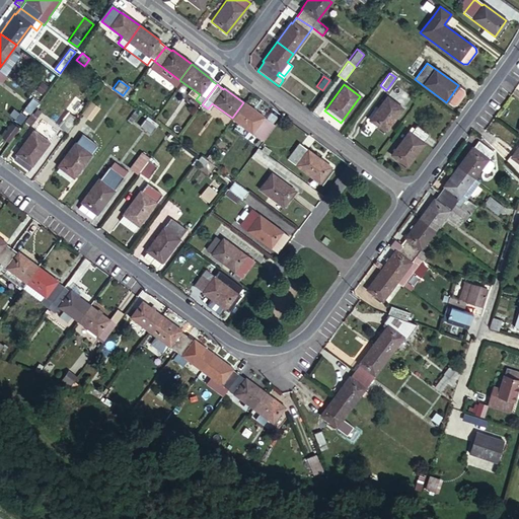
[(385,95),(368,119),(384,131),(401,107),(385,95)]
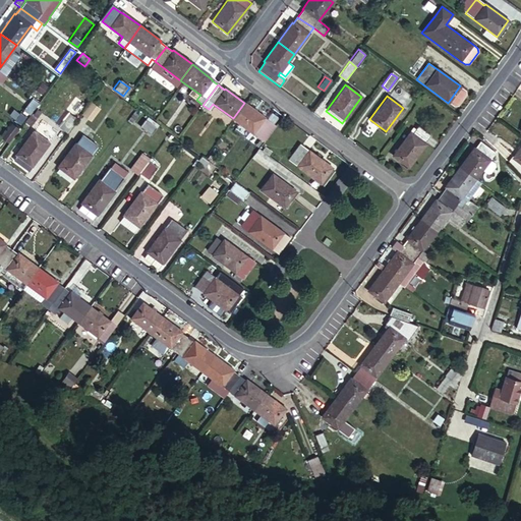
[(30,101),(26,106),(31,109),(35,104),(30,101)]
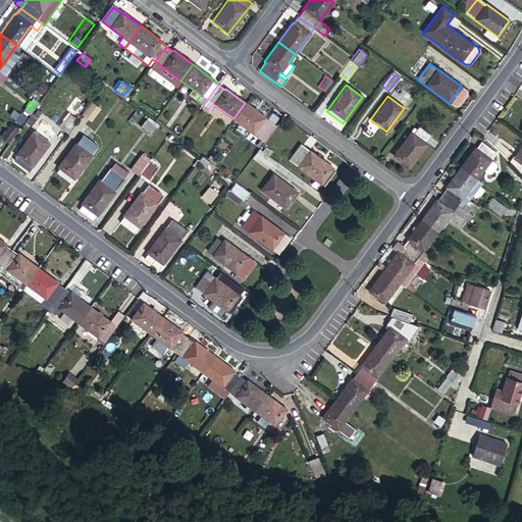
[(82,114),(89,120),(98,108),(91,103),(82,114)]
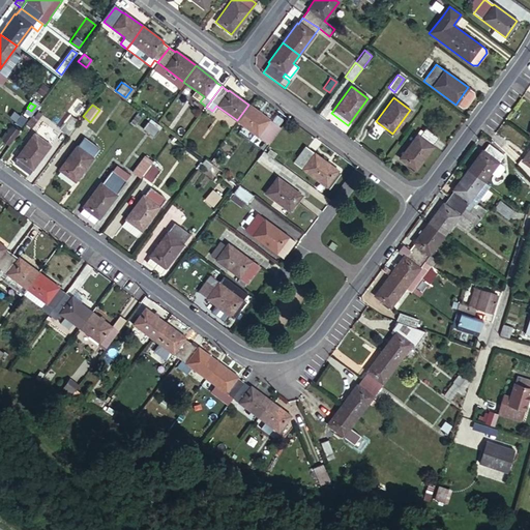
[(278,126),(248,105),(237,120),(266,143),(278,126)]
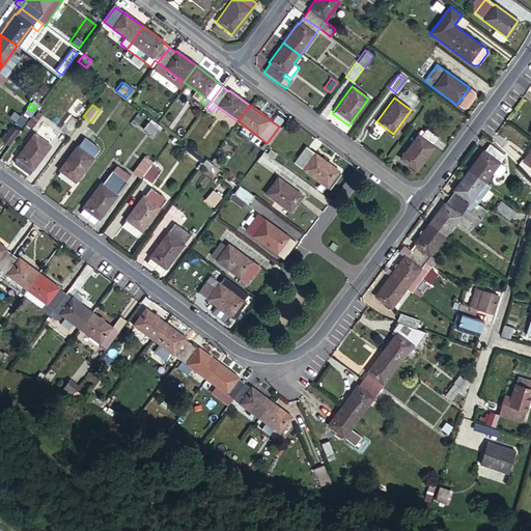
[(57,128),(66,135),(77,121),(67,114),(57,128)]
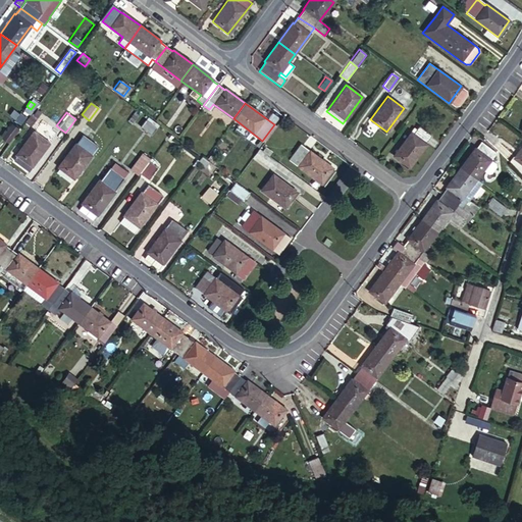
[(29,115),(23,121),(30,125),(35,119),(29,115)]
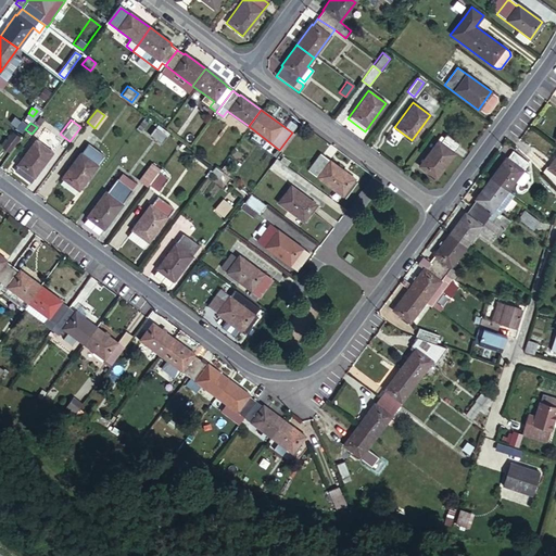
[(152,128),(147,135),(159,143),(164,136),(152,128)]
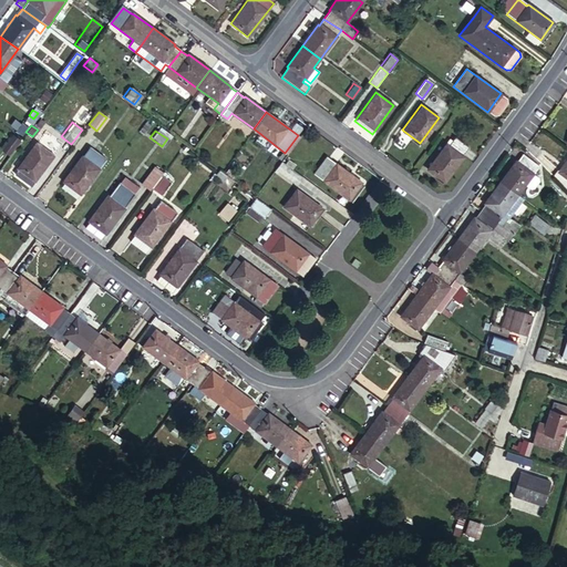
[(0,148),(7,153),(18,138),(11,134),(0,148)]
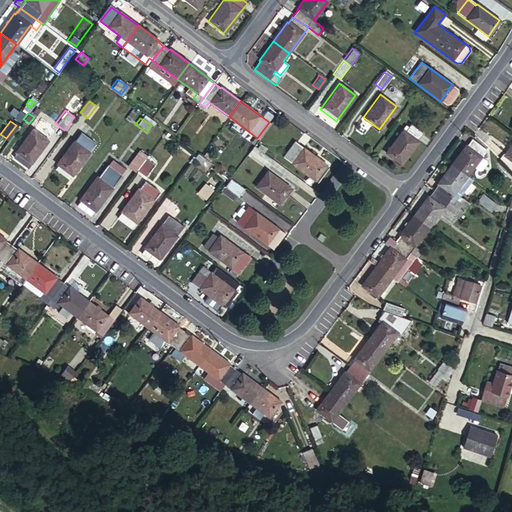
[(404,125),(384,152),(401,164),(418,140),(417,140),(422,132),(410,124),(407,127),(404,125)]
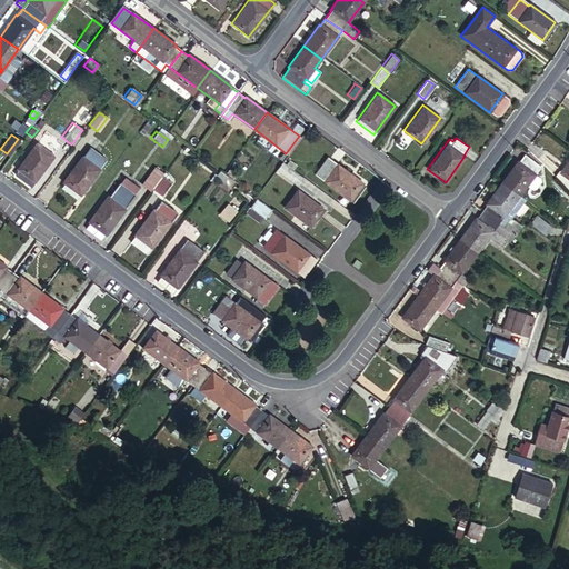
[(17,168),(13,175),(29,186),(52,155),(36,142),(16,168),(17,168)]
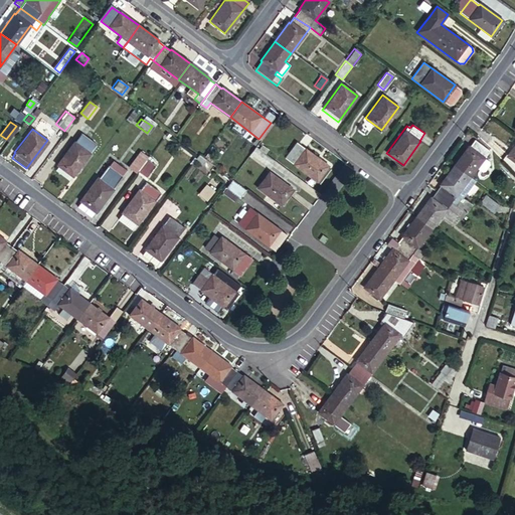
[(79,133),(73,142),(89,152),(95,144),(79,133)]
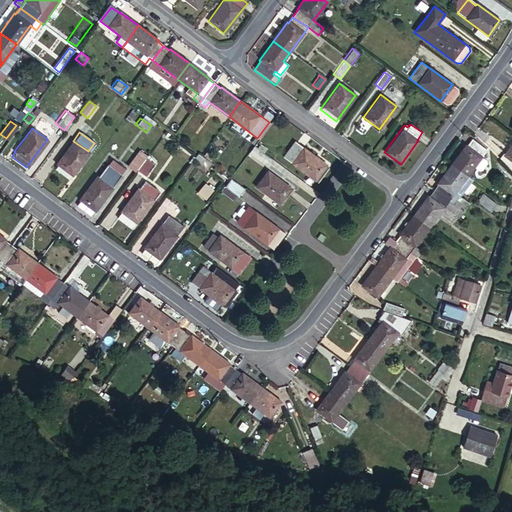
[(465,145),(450,164),(466,175),(473,166),(480,156),(485,149),(471,138),(466,145),(465,145)]
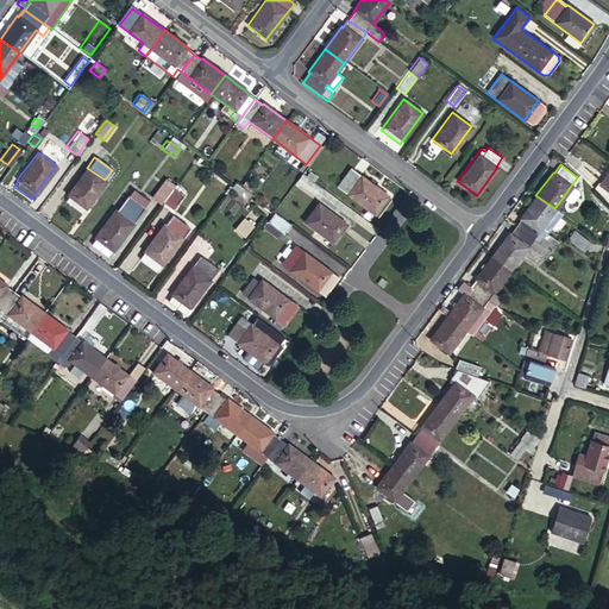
[(332,184),(338,189),(352,170),(346,165),(332,184)]
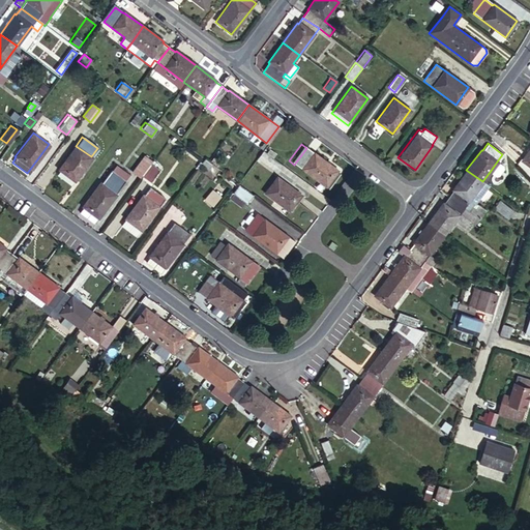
[(91,156),(76,146),(75,145),(57,169),(72,181),(91,156)]
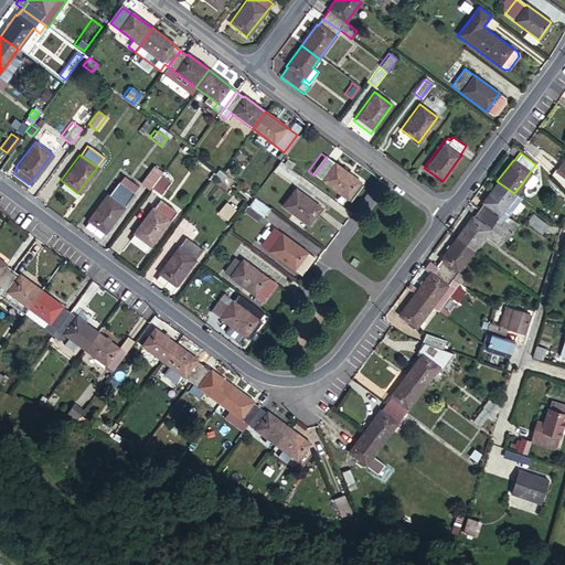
[(327,158),(313,176),(345,200),(359,181),(327,158)]
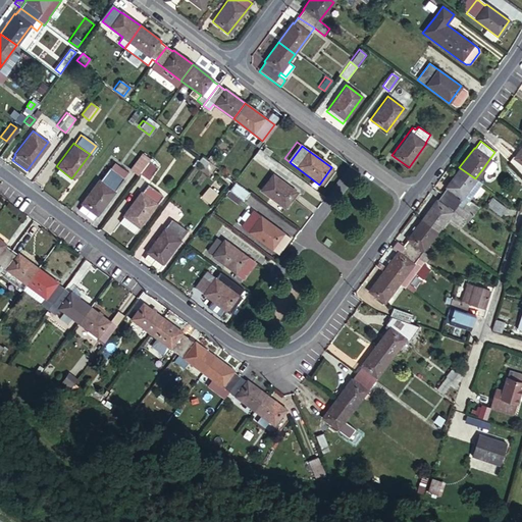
[(255,156),(273,170),(277,163),(259,150),(255,156)]
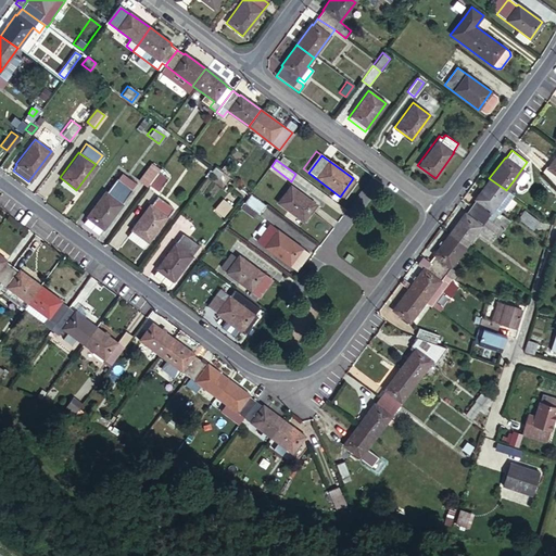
[(137,179),(144,186),(147,184),(156,171),(159,168),(150,162),(137,179)]
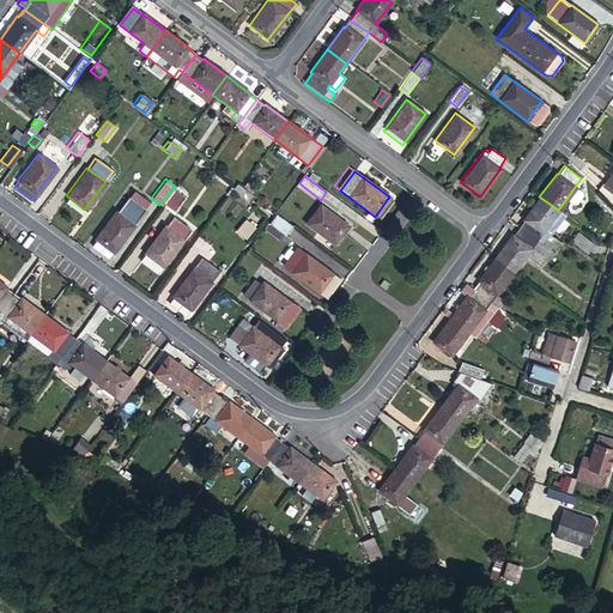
[(247,182),(243,187),(250,193),(254,188),(247,182)]
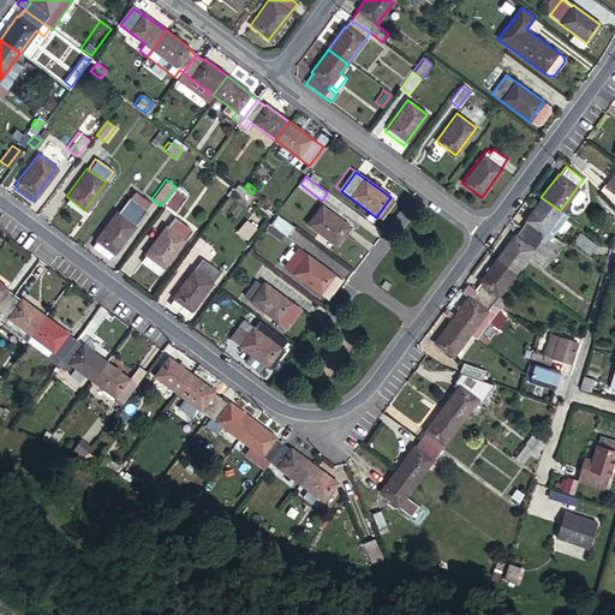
[(614,191),(607,185),(602,192),(614,206),(614,191)]
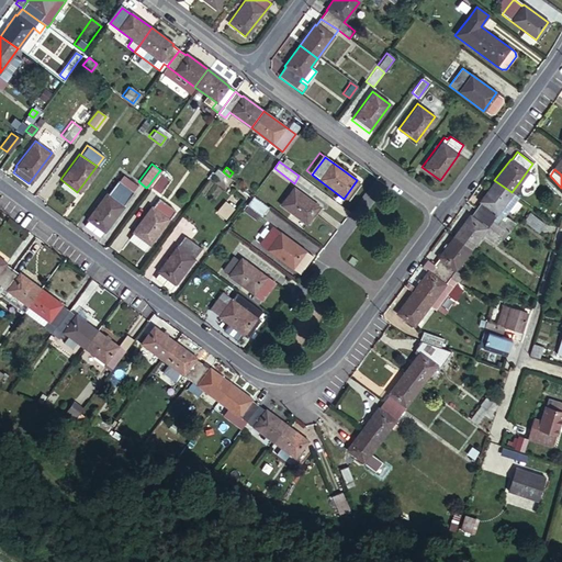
[(527,171),(519,182),(525,187),(528,186),(532,179),(532,176),(527,171)]
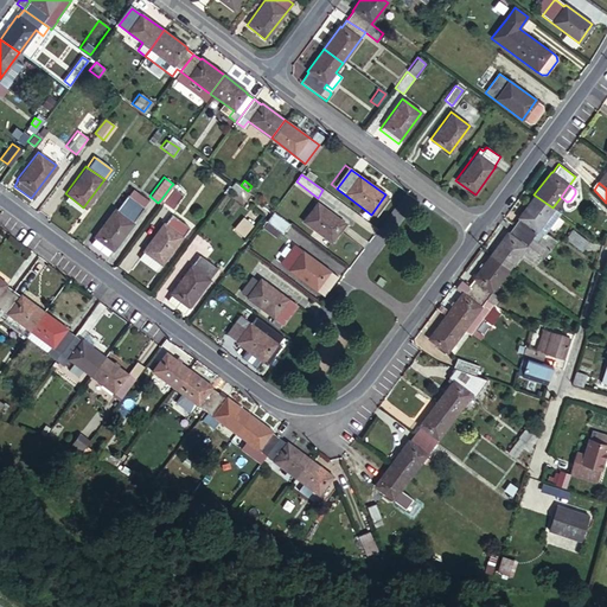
[(171,186),(160,200),(171,209),(181,193),(171,186)]
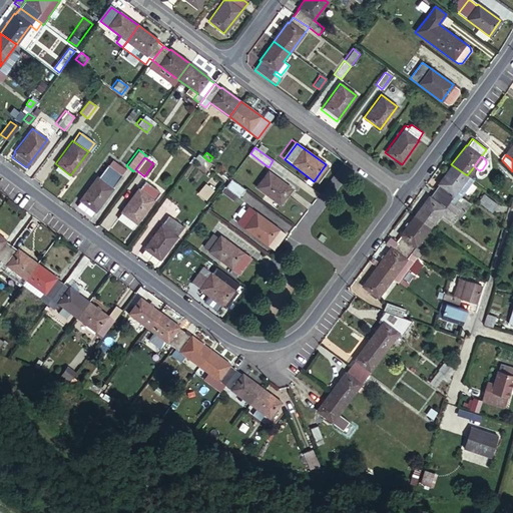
[(467,175),(451,164),(437,183),(438,184),(434,190),(463,211),(469,203),(463,199),(460,202),(457,200),(463,191),(464,192),(473,180),(467,175)]
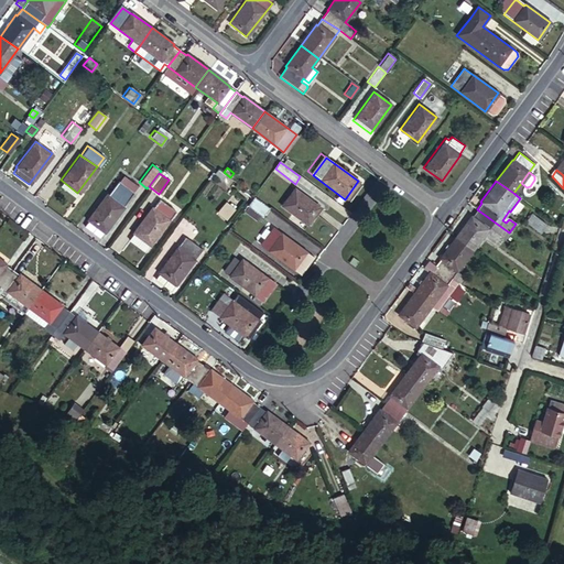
[(95,207),(93,210),(86,219),(88,220),(84,225),(98,237),(102,231),(104,231),(122,207),(121,206),(131,193),(117,182),(108,195),(105,194),(95,207)]
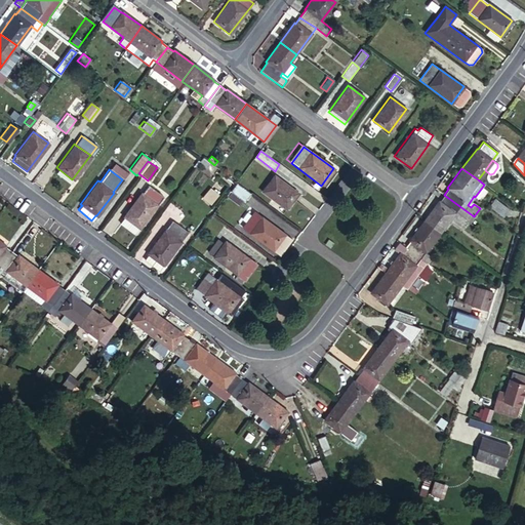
[(261,191),(285,208),(297,193),(274,175),(261,191)]
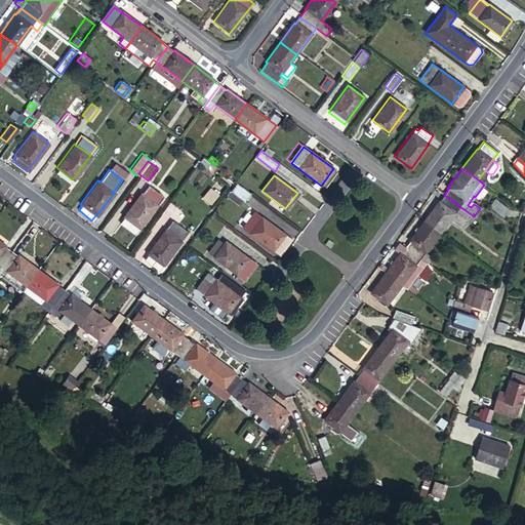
[(249,193),(236,183),(230,191),(243,201),(249,193)]
